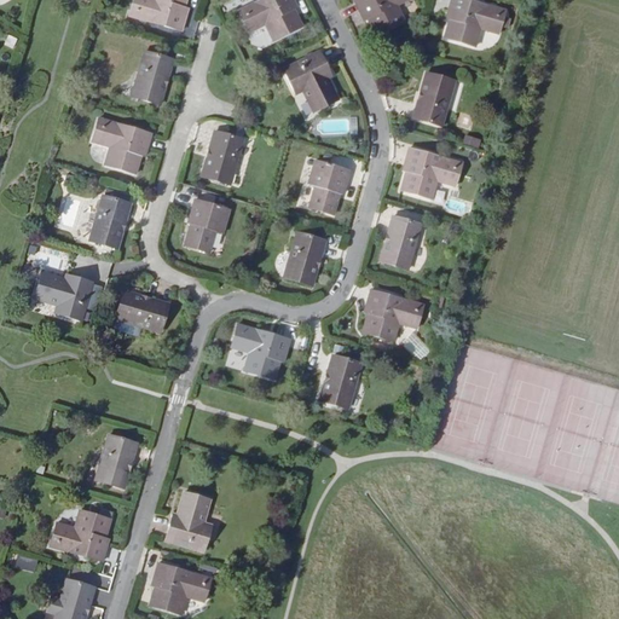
[(134,0),(129,16),(183,30),(189,10),(184,9),(186,0),(134,0)]
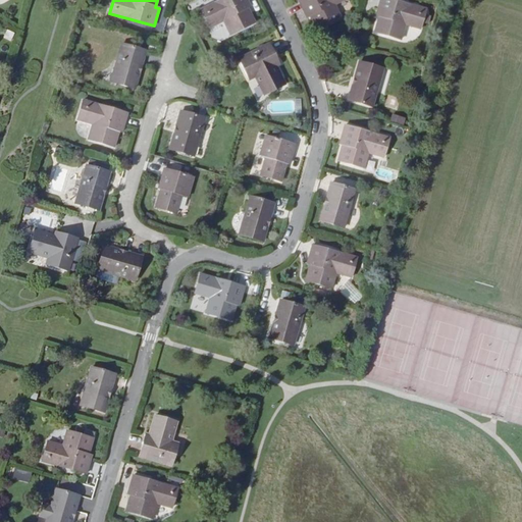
[(221,0),(201,10),(210,28),(224,21),(231,35),(255,22),(248,8),(251,6),(247,0),(221,0)]
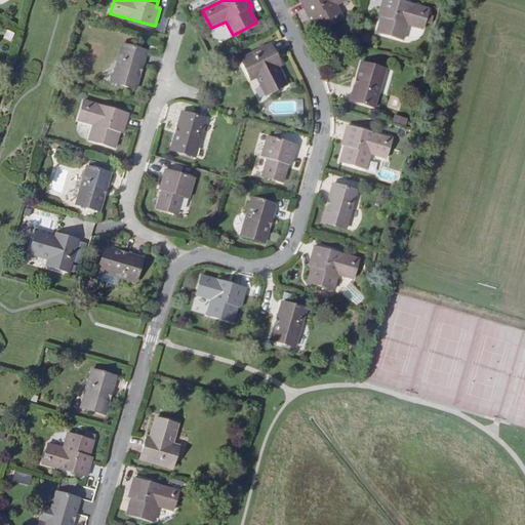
[(303,0),(301,1),(309,17),(312,16),(319,31),(344,18),(336,5),(346,0),(303,0)]
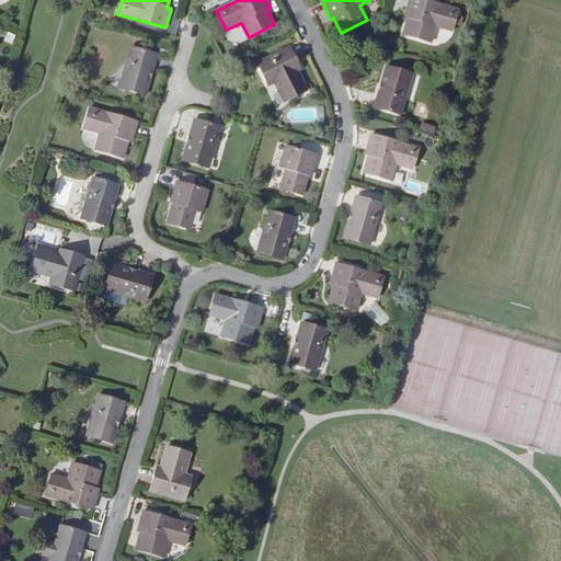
[(432,42),(436,26),(451,31),(458,11),(443,7),(420,0),(409,0),(404,16),(408,18),(403,34),(432,42)]
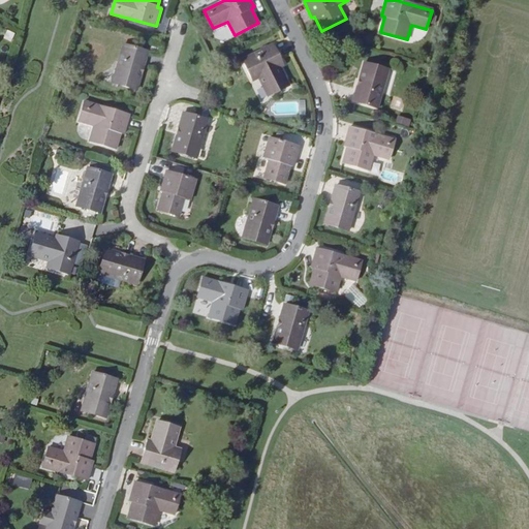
[(113,83),(137,90),(149,52),(124,44),(113,83)]
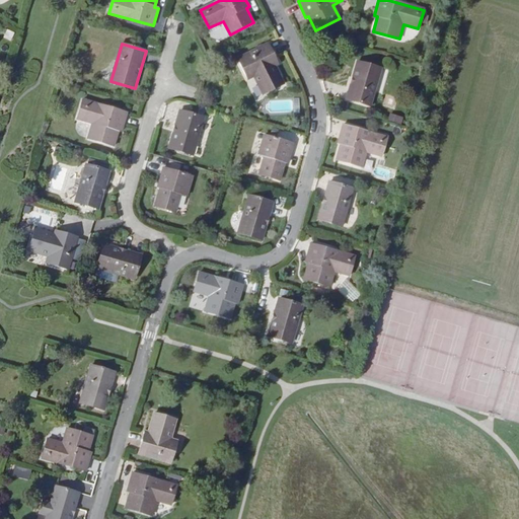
[(264,94),(284,83),(275,66),(278,64),(268,44),(238,59),(248,79),(254,76),(264,94)]
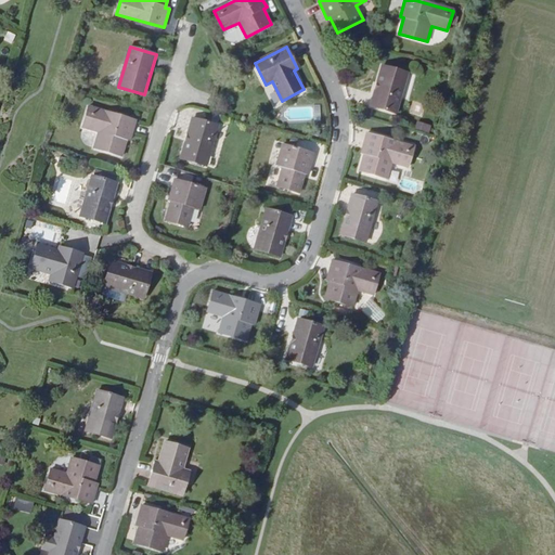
[(371,106),(397,114),(408,74),(383,66),(371,106)]
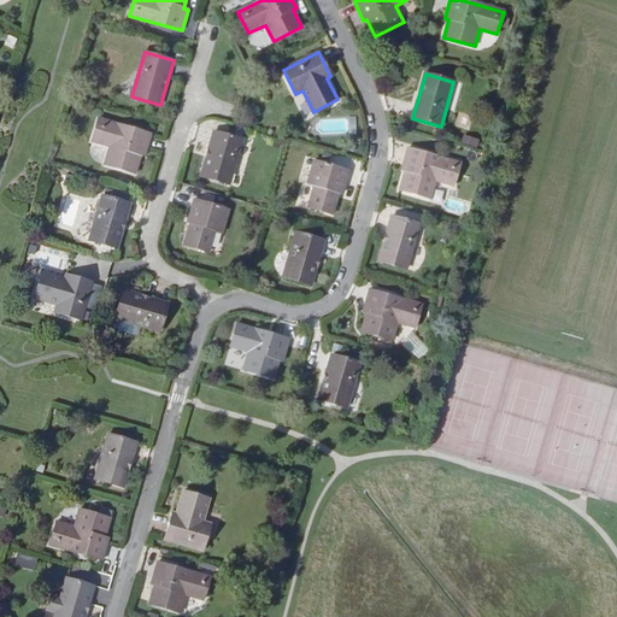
[(93,142),(110,147),(105,165),(136,175),(141,156),(145,157),(151,135),(99,119),(93,142)]
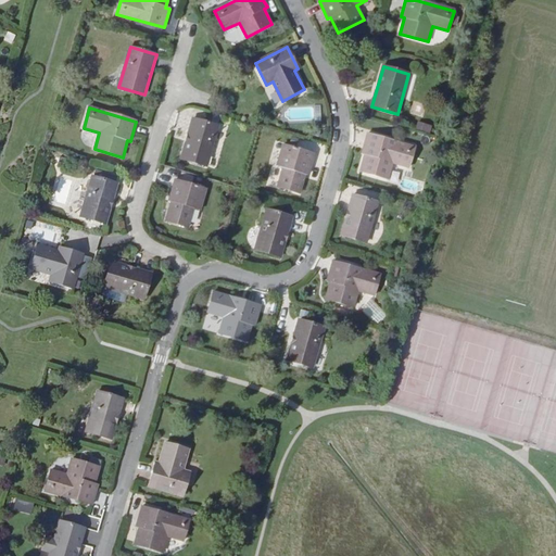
[(181,159),(206,166),(218,127),(193,119),(181,159)]
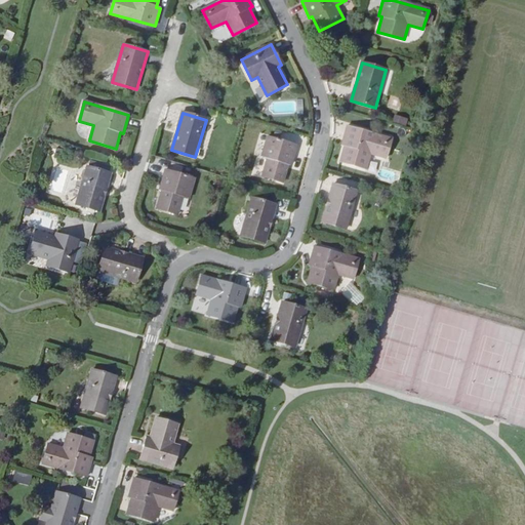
[(366,169),(371,154),(386,158),(392,139),(347,126),(341,145),(345,146),(340,162),(366,169)]
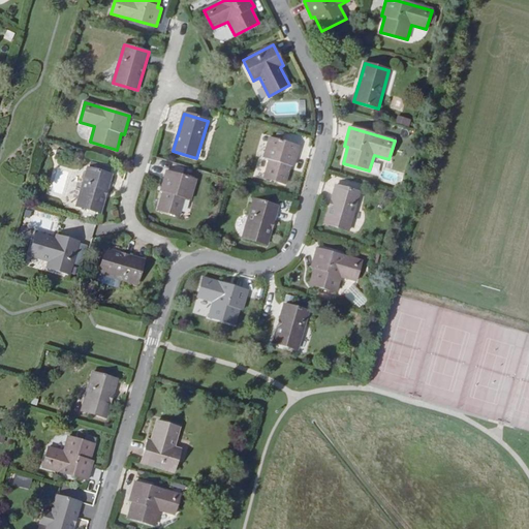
[(270,159),(265,178),(285,184),(291,165),(293,166),(300,147),(270,138),(263,157),(270,159)]
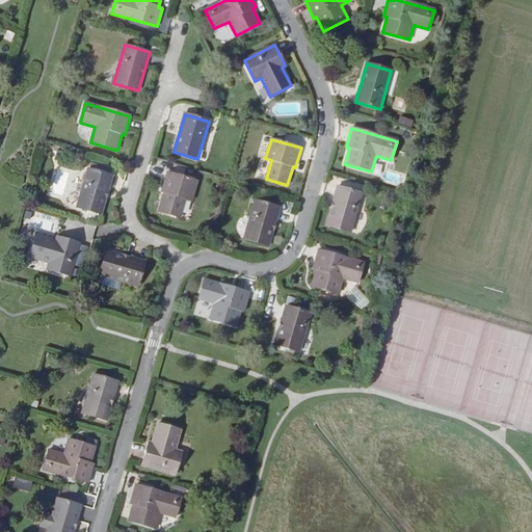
[(88,169),(78,207),(101,215),(113,177),(111,176),(113,169),(91,163),(89,169),(88,169)]
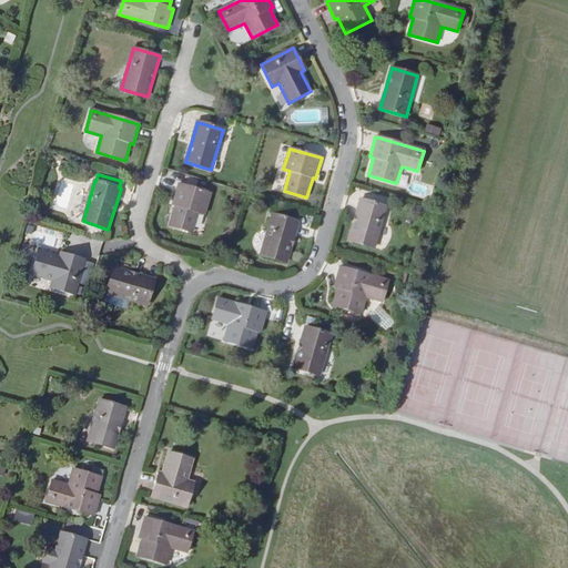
[(175,205),(170,225),(193,232),(199,212),(204,214),(211,194),(180,184),(173,205),(175,205)]
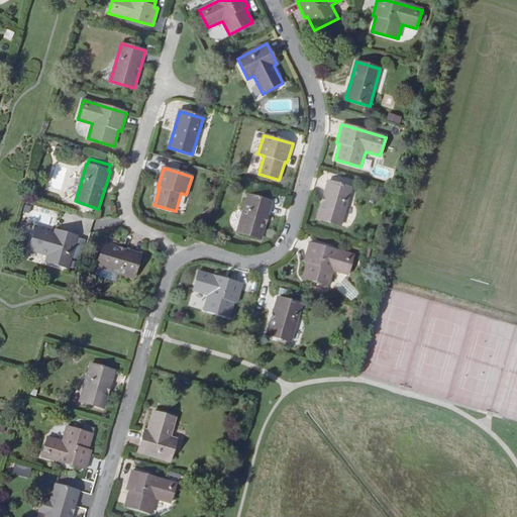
[(328,182),(317,219),(341,226),(351,189),(328,182)]
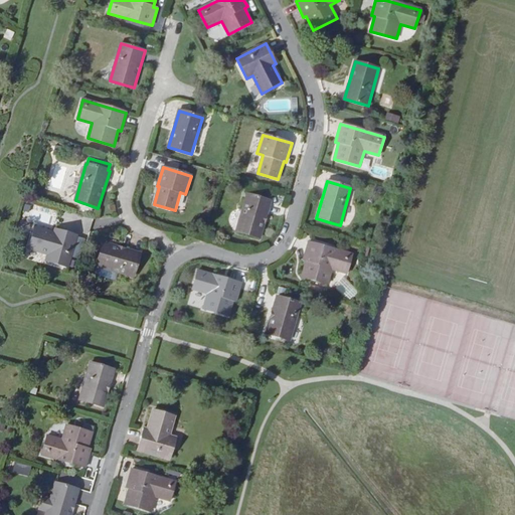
[(236,231),(261,238),(271,201),(247,194),(236,231)]
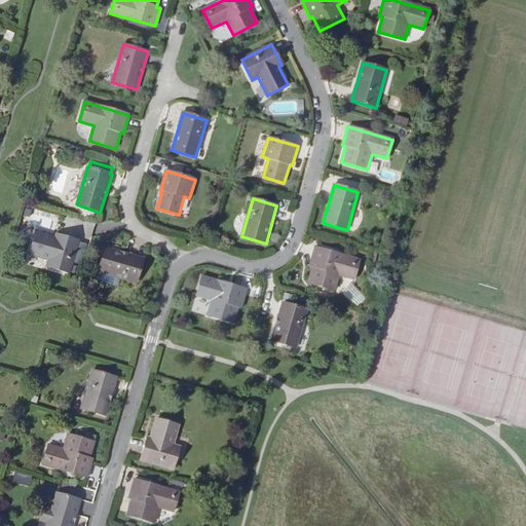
[(69,216),(64,234),(80,239),(85,221),(69,216)]
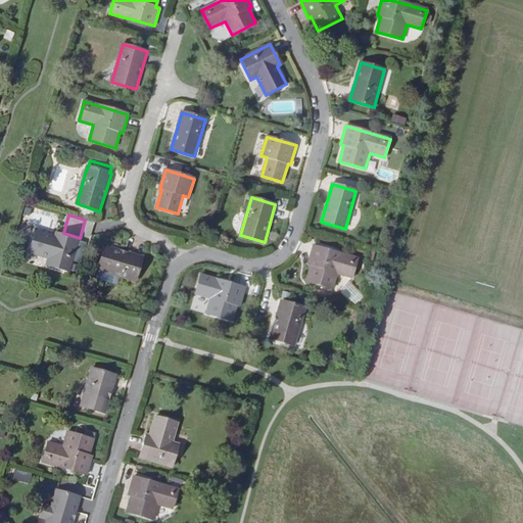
[(47,265),(68,272),(78,240),(56,233),(55,236),(36,231),(30,252),(48,258),(47,265)]
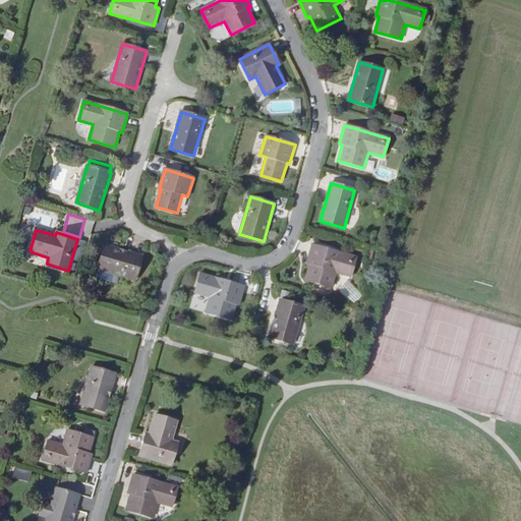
[(117,275),(135,280),(142,256),(105,245),(98,269),(99,270),(117,275)]
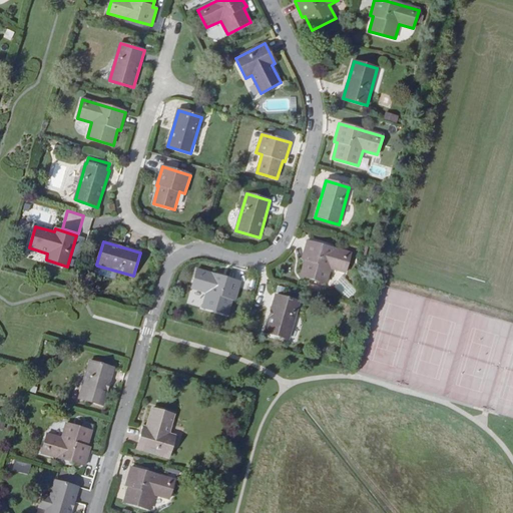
[(331,269),(346,273),(351,254),(308,241),(303,259),(306,260),(301,276),(327,283),(331,269)]
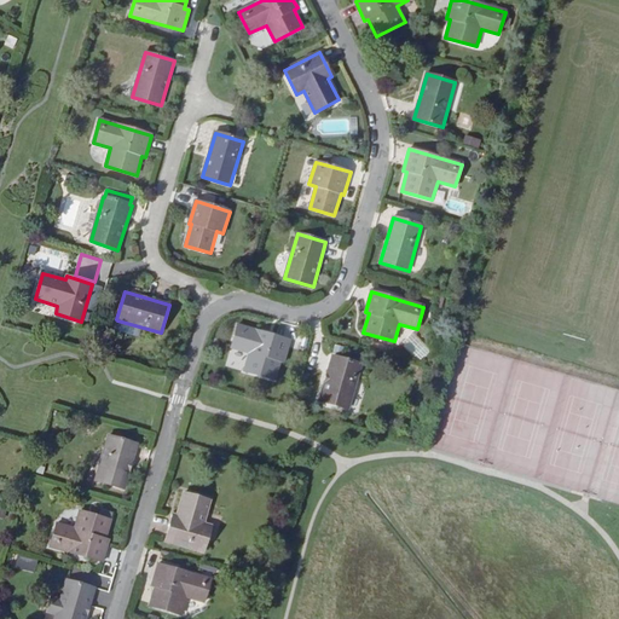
[(139,327),(117,320),(115,330),(137,336),(139,327)]
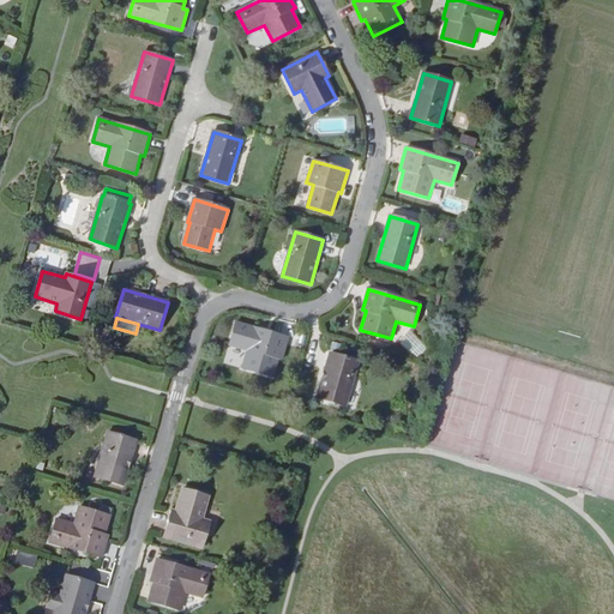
[(247,350),(242,368),(274,377),(278,359),(282,359),(288,338),(236,323),(230,345),(247,350)]
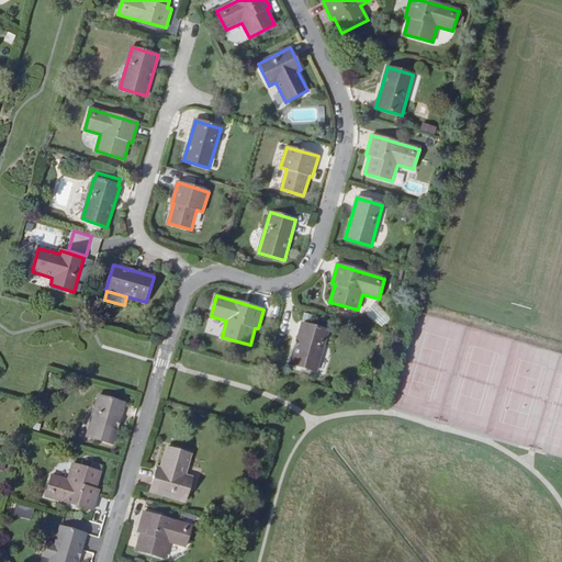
[(316,371),(328,332),(303,324),(291,364),(316,371)]
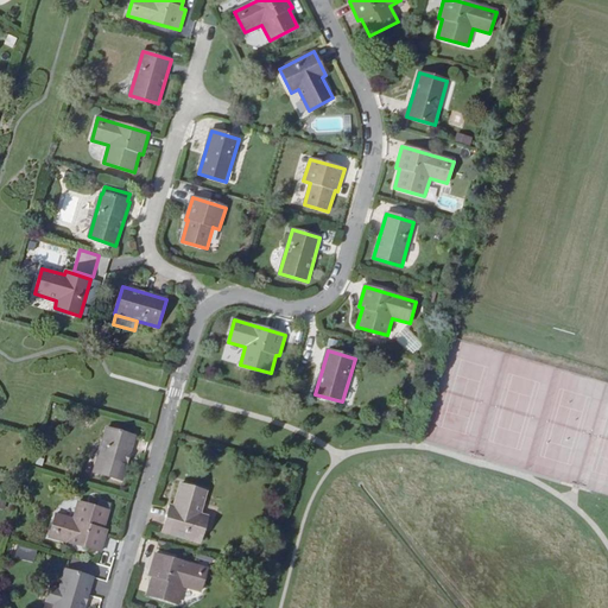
[(94,472),(122,480),(134,437),(107,429),(94,472)]
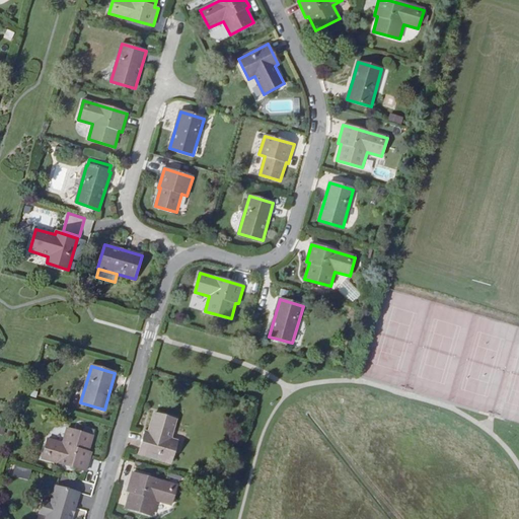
[(139,453),(170,463),(177,441),(170,439),(176,420),(154,414),(148,433),(146,432),(139,453)]
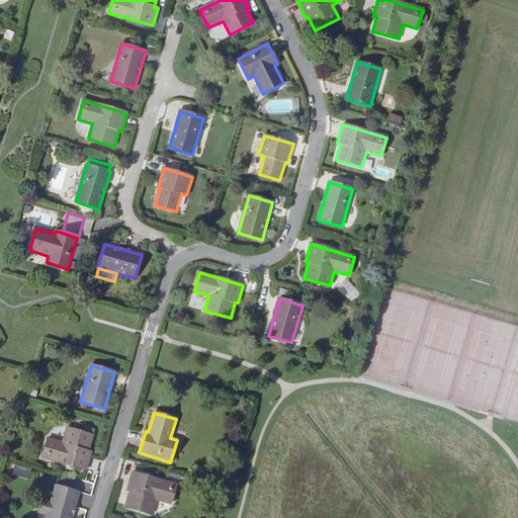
[(42,457),(85,469),(90,452),(88,451),(92,436),(93,431),(84,429),(83,433),(67,428),(63,442),(48,438),(42,457)]
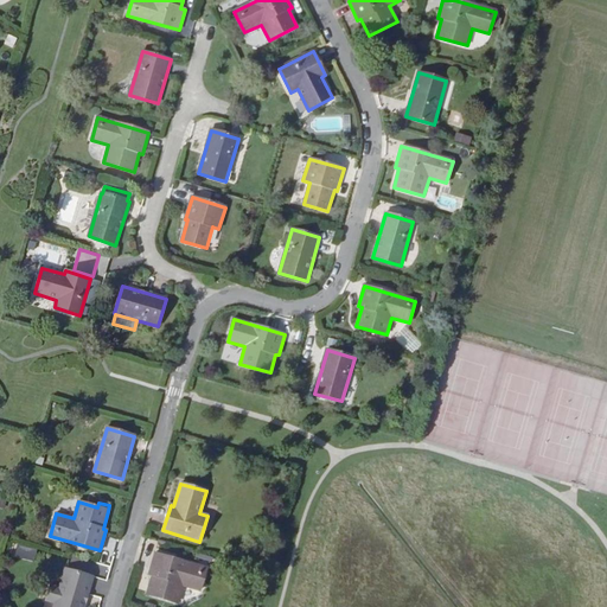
[(108,537),(104,548),(112,551),(116,540),(108,537)]
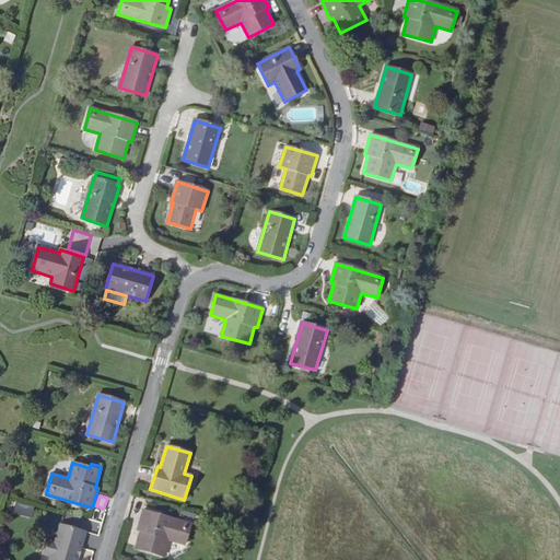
[(33,518),(35,508),(15,503),(13,514),(33,518)]
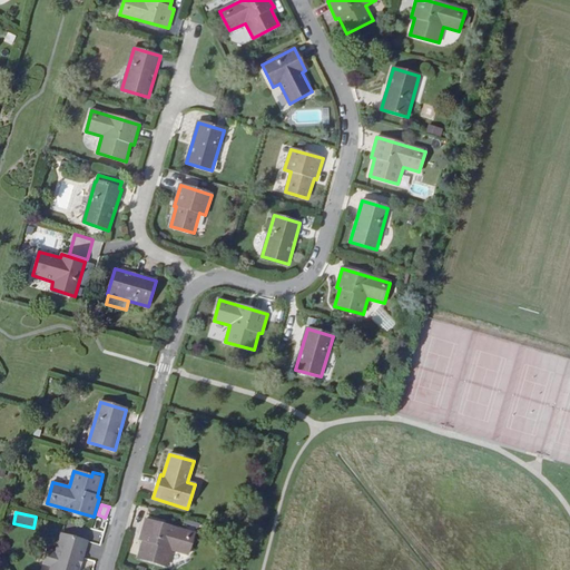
[(144,540),(138,558),(167,566),(172,549),(188,554),(194,533),(146,520),(140,539),(144,540)]
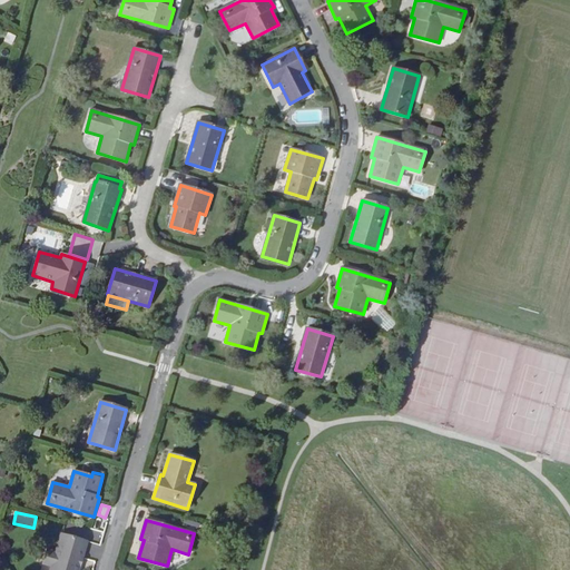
[(53,562),(50,569),(78,569),(88,540),(61,533),(57,549),(50,547),(47,560),(53,562)]
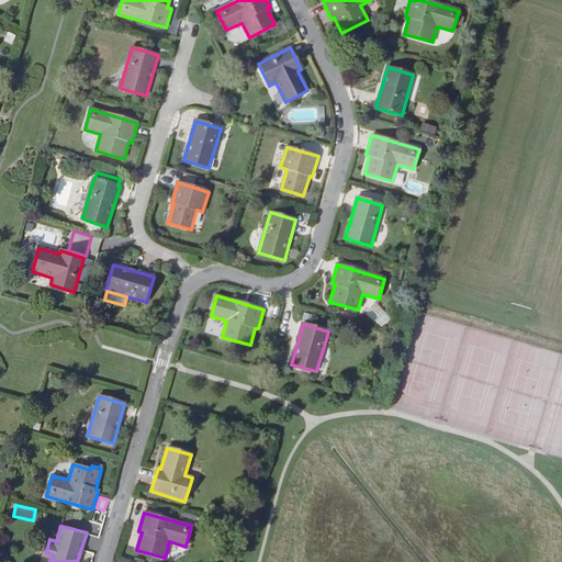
All buildings are outlined.
